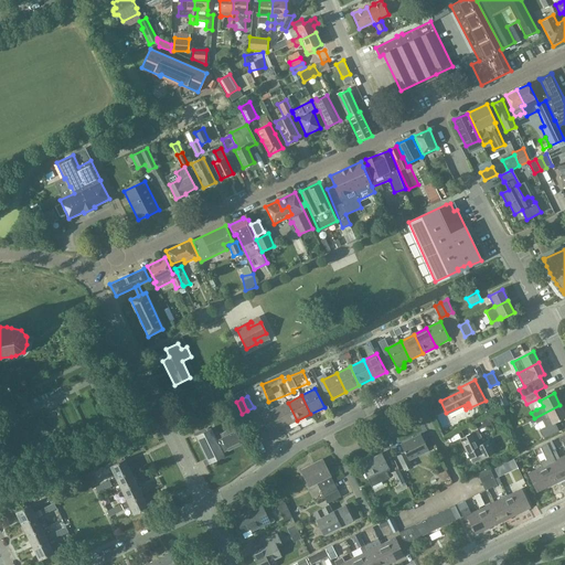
[(284,427),(297,420),(288,403),(275,409),(284,427)]
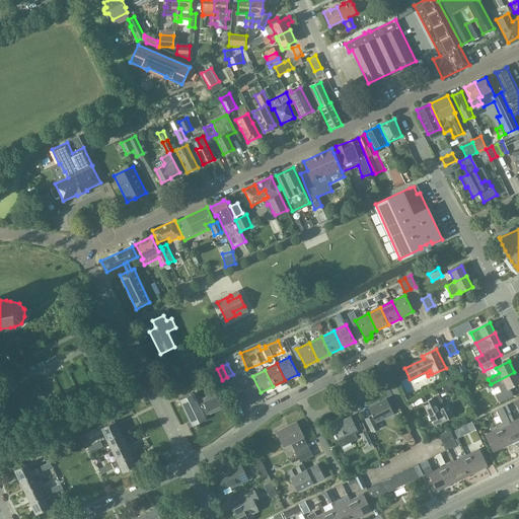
[(518,380),(514,372),(491,384),(493,388),(498,386),(501,391),(496,394),(500,402),(513,395),(509,388),(518,383),(518,380)]
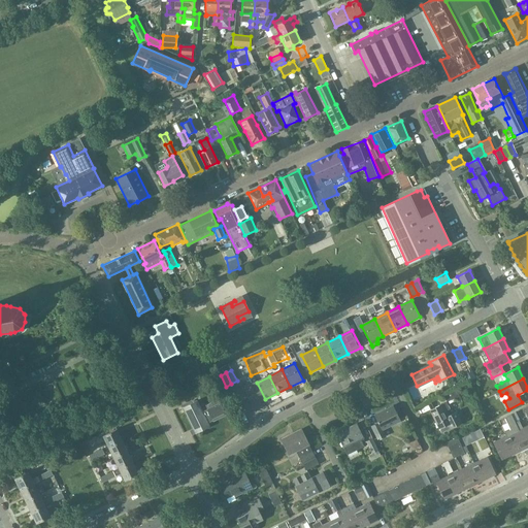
[(253,405),(265,399),(257,383),(243,389),(253,405)]
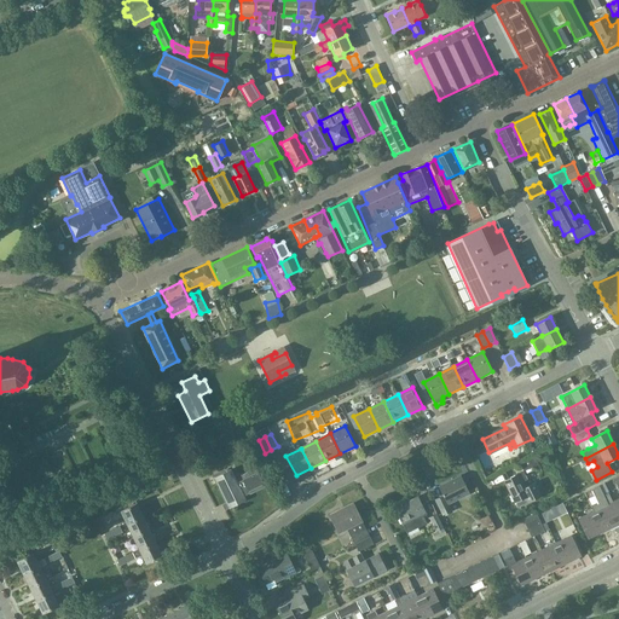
[(534,457),(520,464),(524,472),(525,470),(527,473),(533,470),(532,468),(538,464),(534,457)]
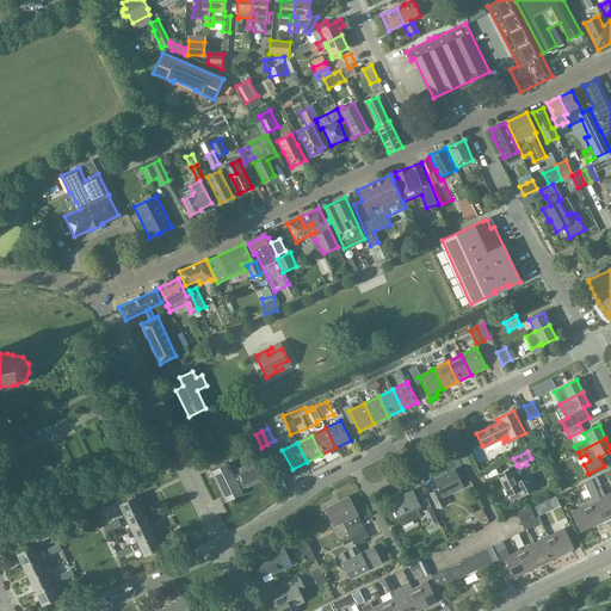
[(211,471),(227,503),(244,494),(241,491),(263,480),(253,462),(238,469),(240,474),(235,476),(228,463),(211,471)]
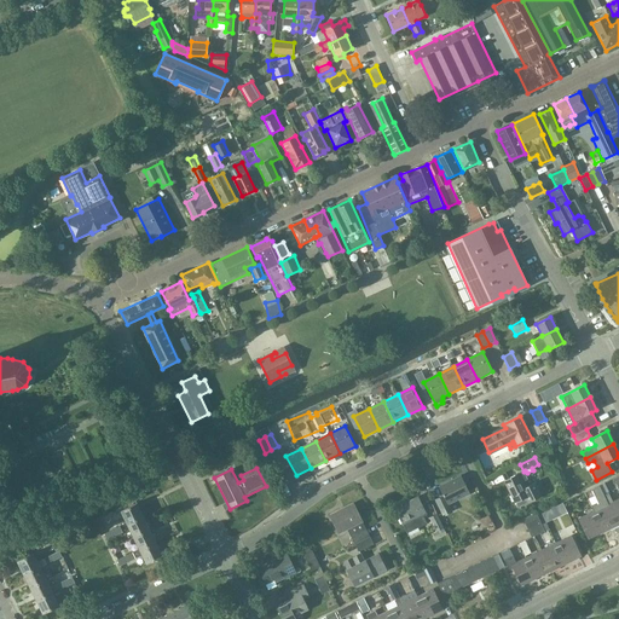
[(516,474),(503,481),(515,503),(518,508),(527,503),(542,496),(534,481),(530,484),(524,472),(516,474)]
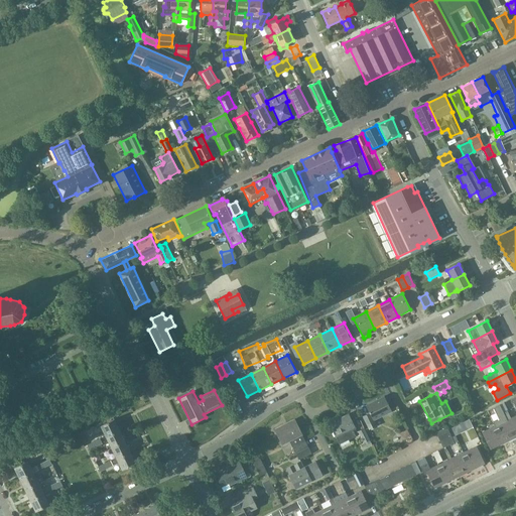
[(365,406),(369,413),(363,416),(370,429),(376,426),(373,421),(391,412),(384,397),(365,406)]
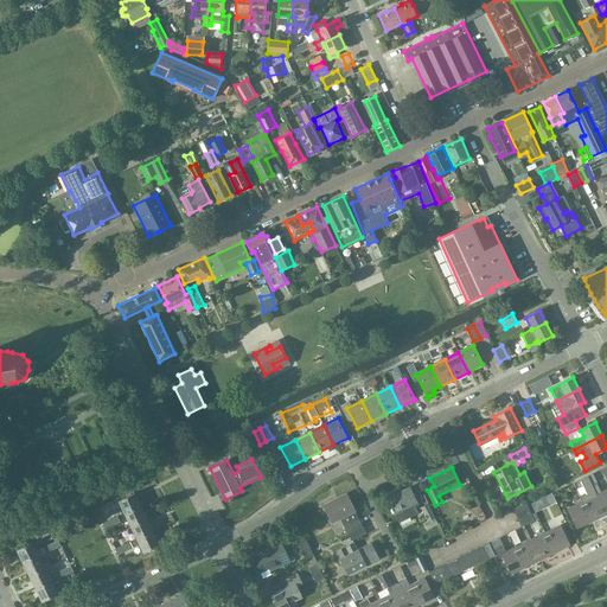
[(587,471),(589,478),(599,473),(596,467),(587,471)]
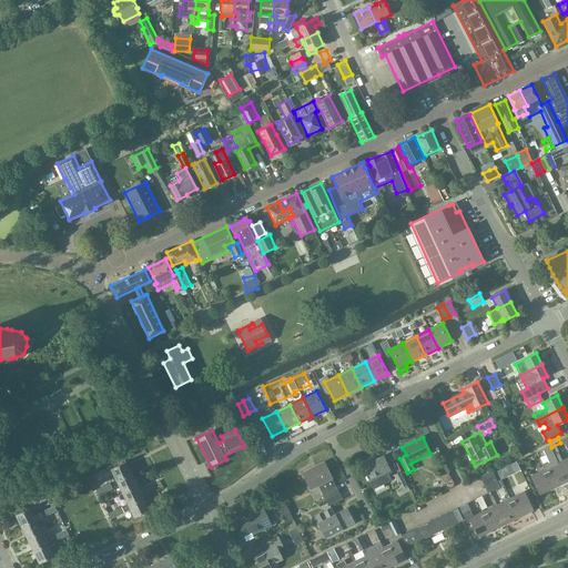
[(567,480),(567,457),(561,460),(558,453),(554,455),(557,463),(567,482),(567,480)]
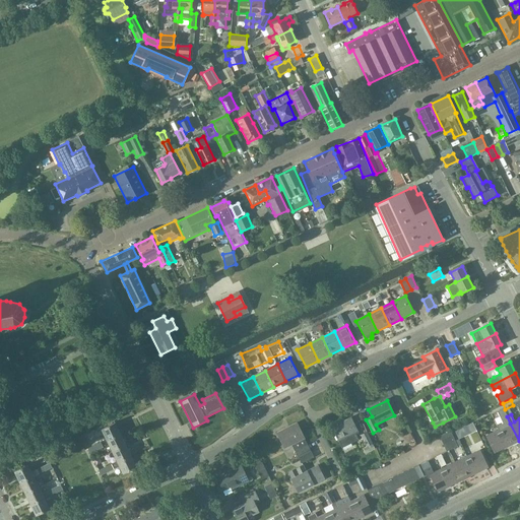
[(350,418),(331,428),(341,448),(359,440),(355,435),(358,434),(350,418)]
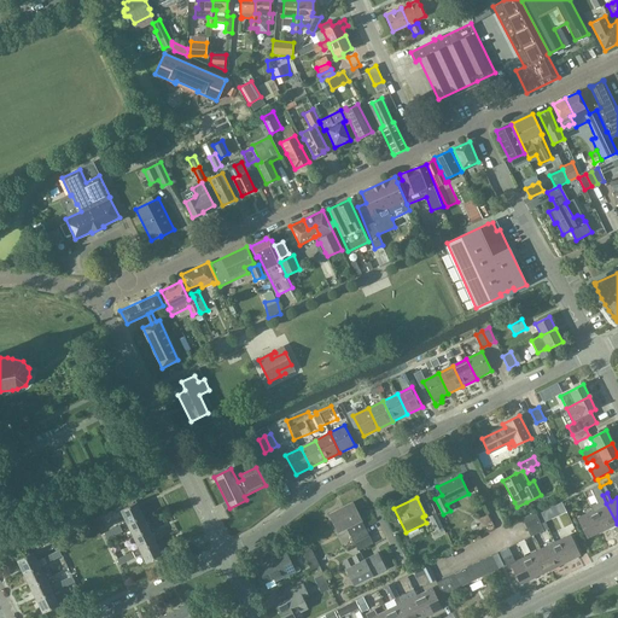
[(127,524),(144,516),(136,502),(121,511),(127,524)]
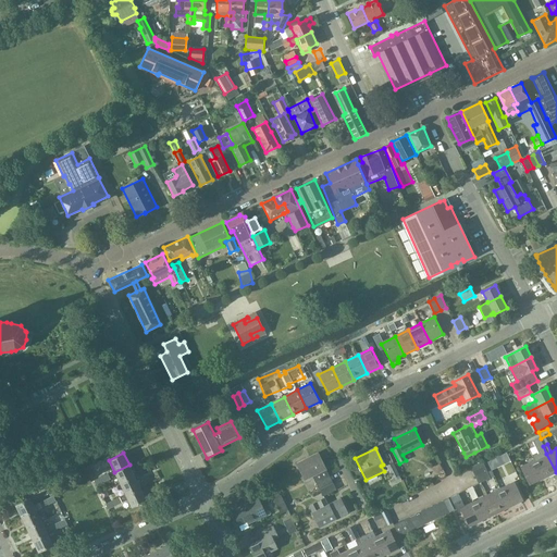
[(305,480),(312,477),(325,470),(318,454),(297,463),(305,480)]
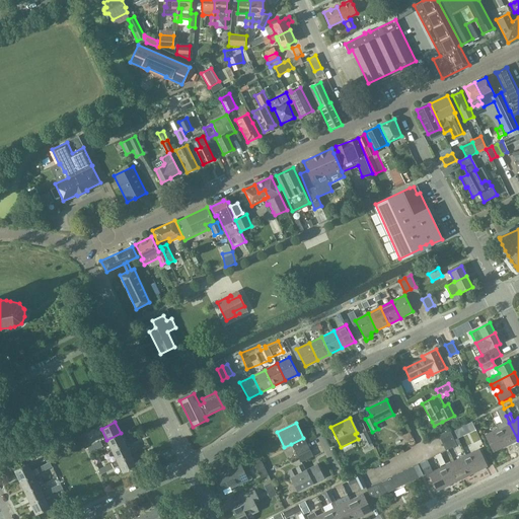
[(506,446),(518,440),(509,423),(497,429),(506,446)]
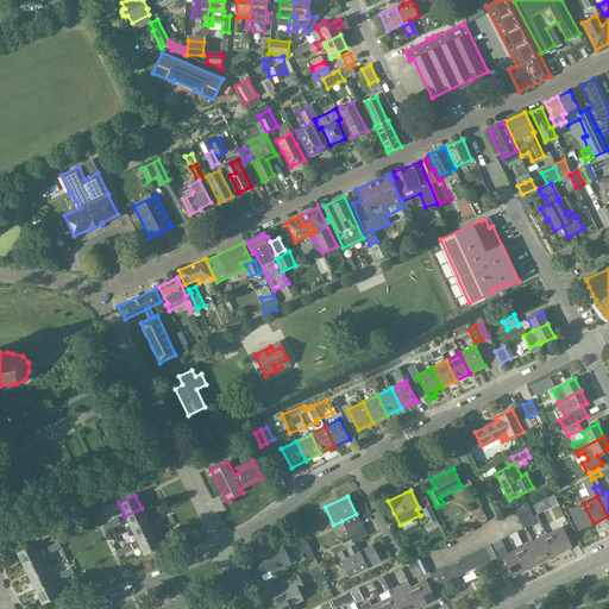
[(578,531),(594,523),(583,503),(569,510),(578,531)]
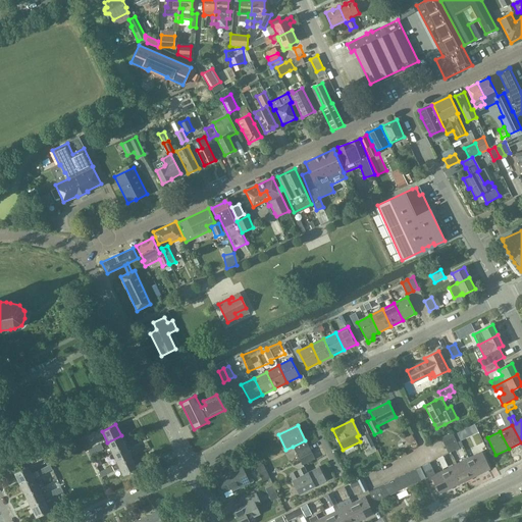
[(442,442),(454,437),(452,432),(440,437),(442,442)]
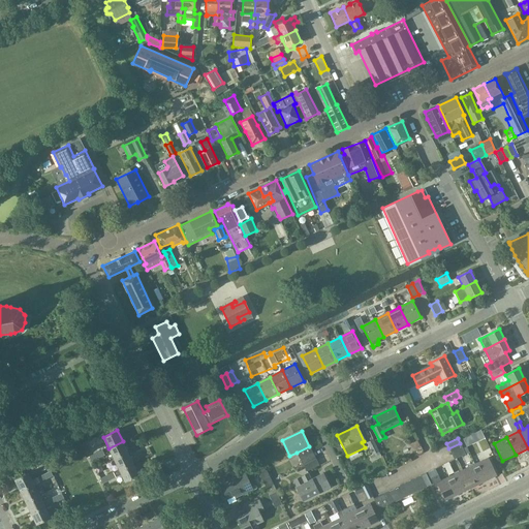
[(373,461),(381,457),(379,452),(373,439),(367,442),(373,455),(370,456),(373,461)]
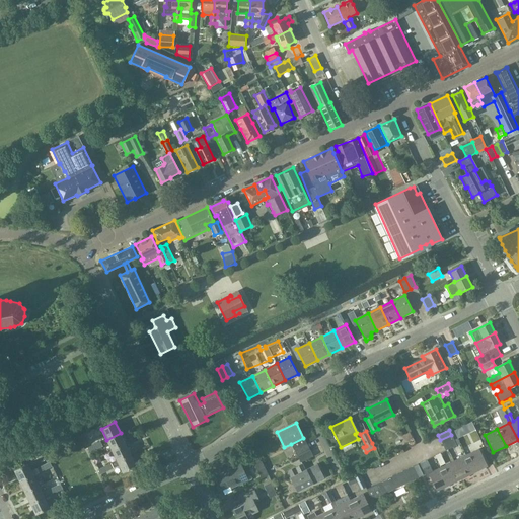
[(73,434),(78,443),(83,441),(79,432),(73,434)]
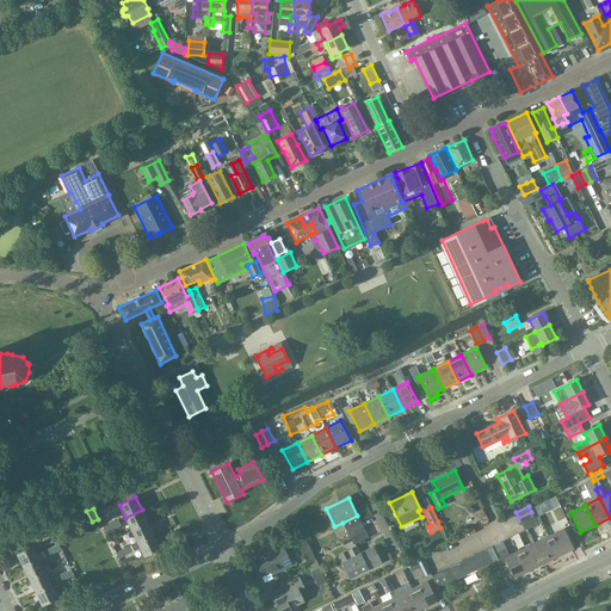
[(131,530),(148,523),(142,510),(125,518),(131,530)]
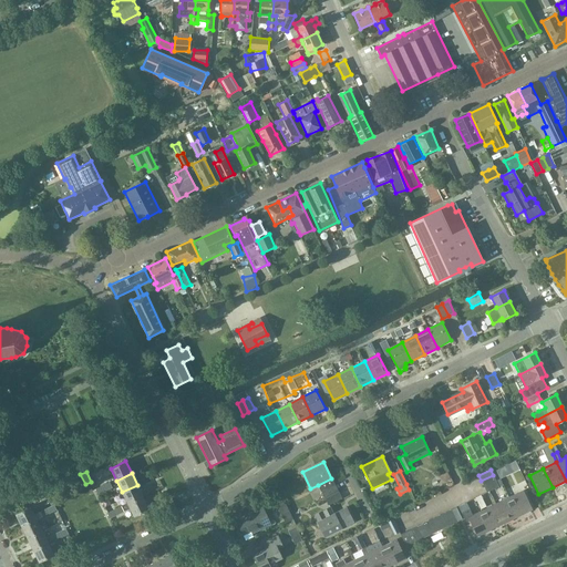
[(484,486),(495,481),(493,475),(481,481),(484,486)]
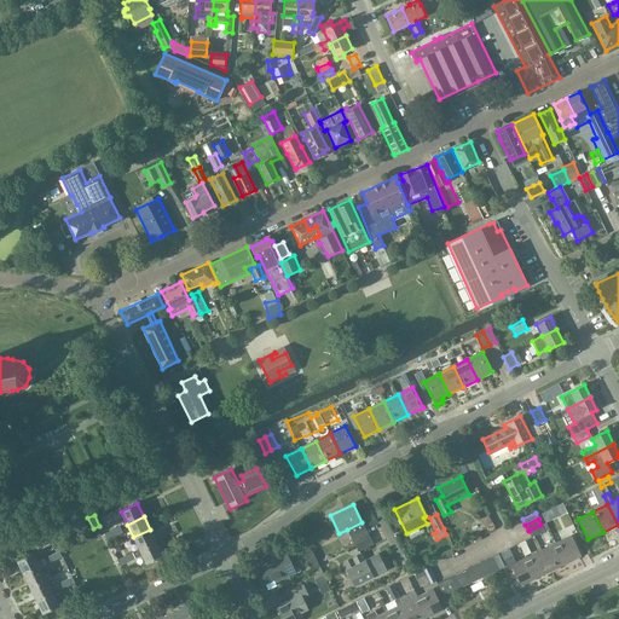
[(351,536),(365,528),(362,522),(347,530),(351,536)]
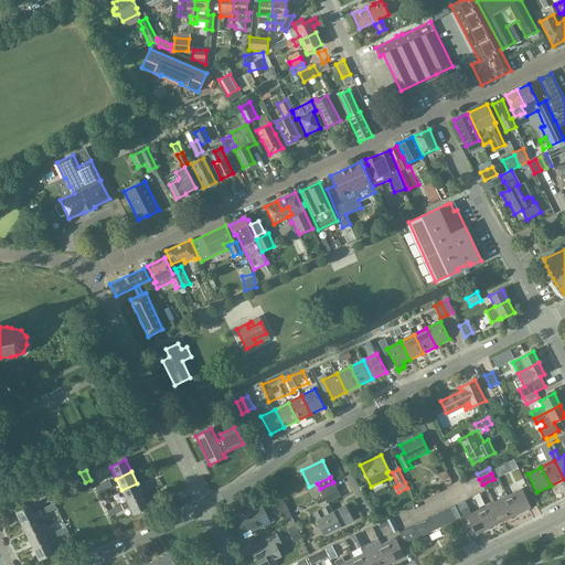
[(493,479),(482,484),(484,490),(497,484),(493,479)]
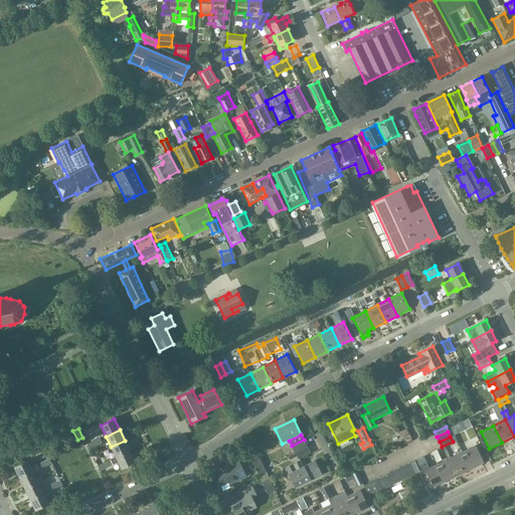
[(87,445),(90,450),(102,443),(100,438),(87,445)]
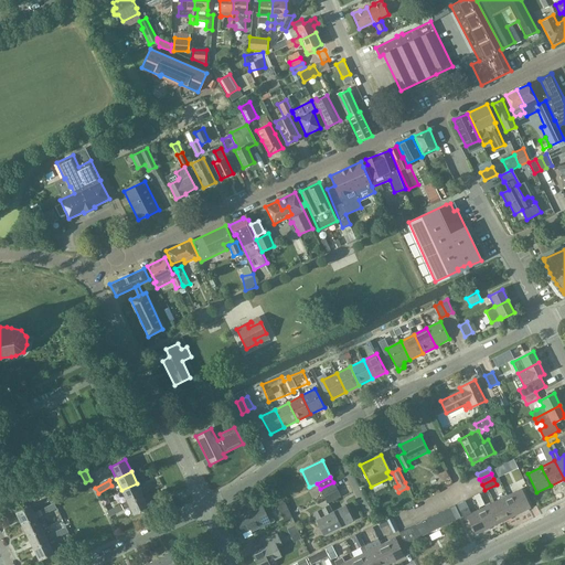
[(324,497),(338,490),(333,482),(320,489),(324,497)]
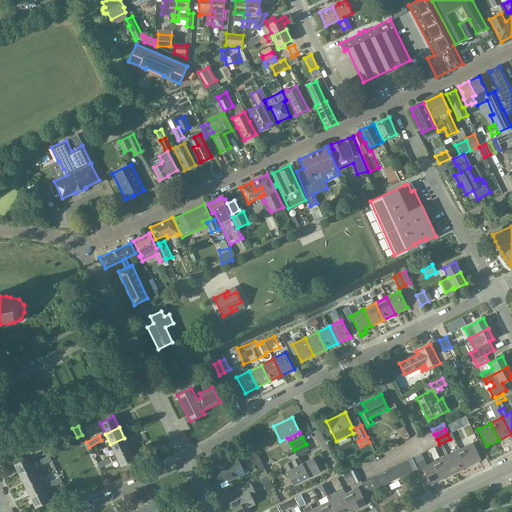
[(116,455),(129,449),(124,438),(110,444),(116,455)]
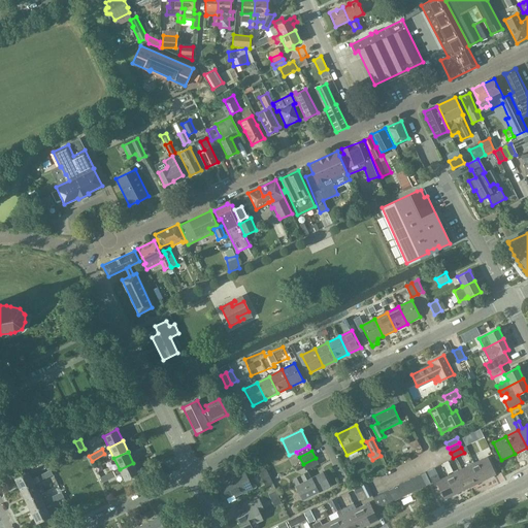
[(473,463),(482,481),(495,474),(486,457),(473,463)]
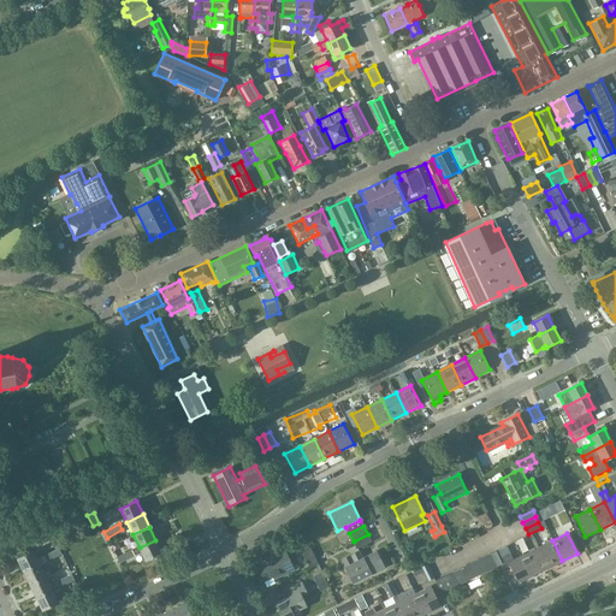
[(368,534),(354,542),(356,549),(372,542),(368,534)]
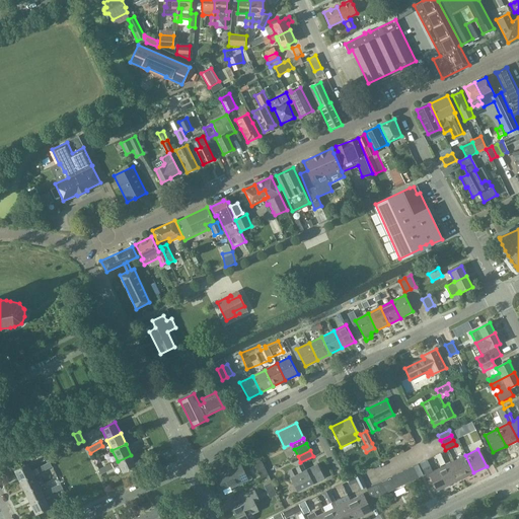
[(136,466),(131,455),(118,461),(112,464),(110,463),(98,469),(100,474),(114,468),(120,466),(123,472),(136,466)]
